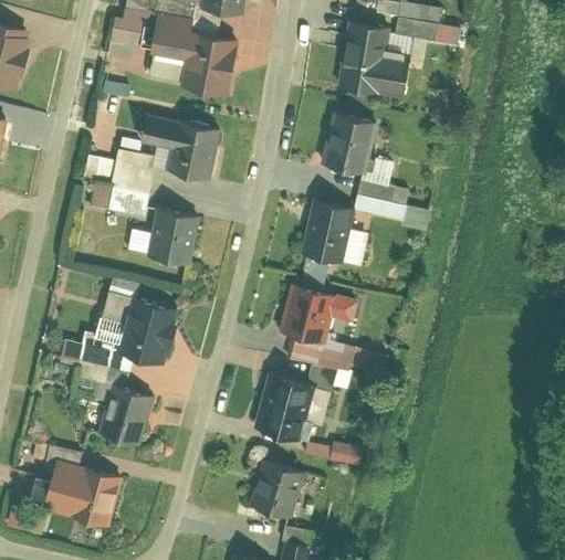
[(244,0),(197,0),(197,7),(243,12),(244,0)]
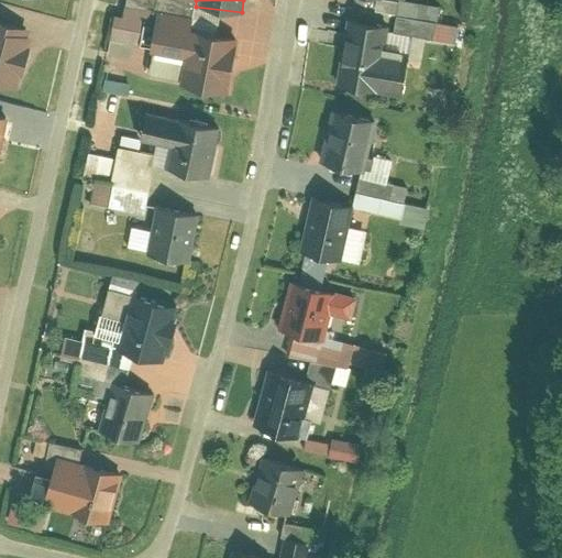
[(434,40),(439,10),(397,4),(394,33),(434,40)]
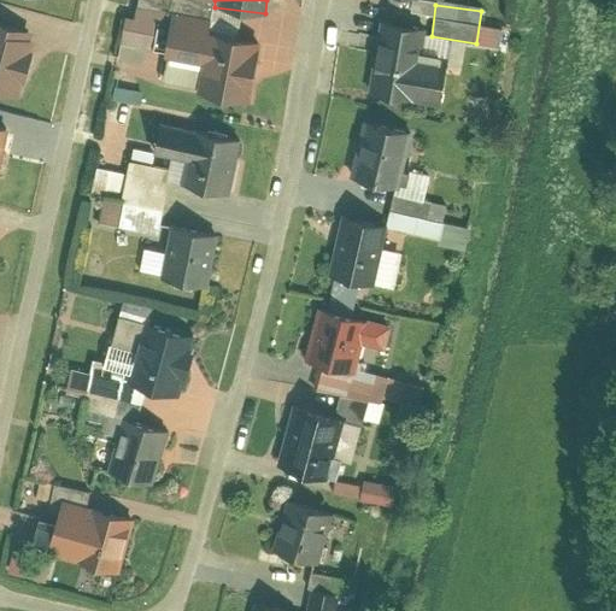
[(134,23),(123,21),(119,46),(151,52),(157,16),(135,12),(134,23)]
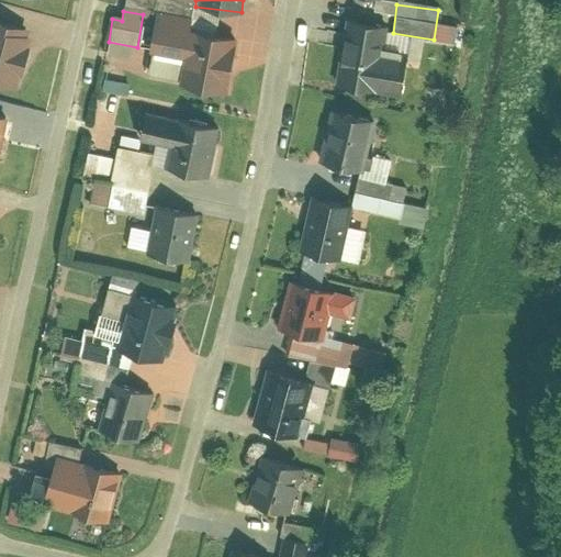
[(190,22),(155,17),(148,53),(183,59),(188,32),(190,22)]
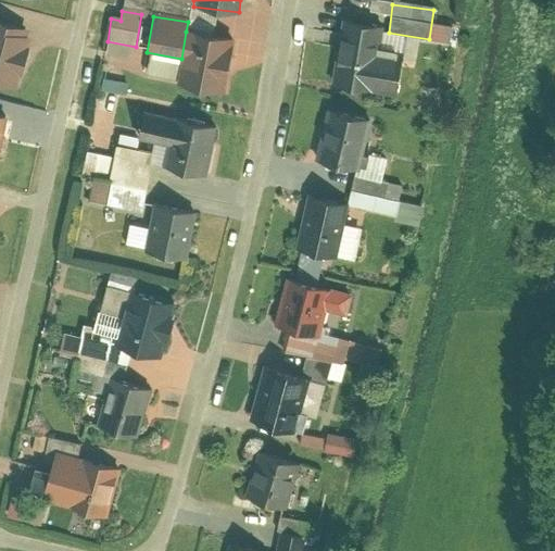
[(381,27),(343,22),(333,89),(394,98),(400,61),(376,58),(381,27)]
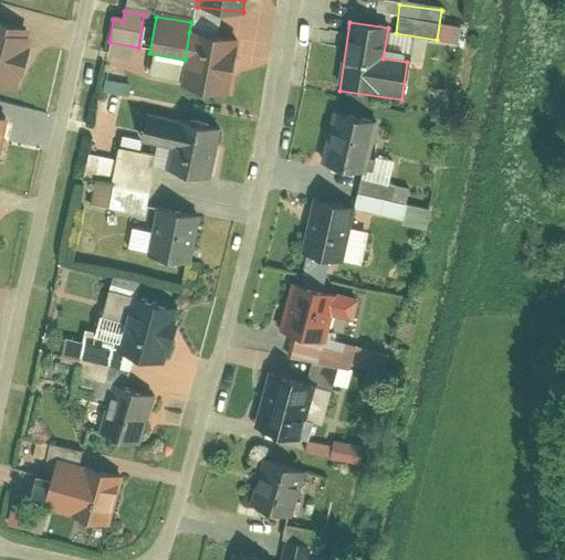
[(0,90),(14,94),(29,32),(0,24),(0,90)]
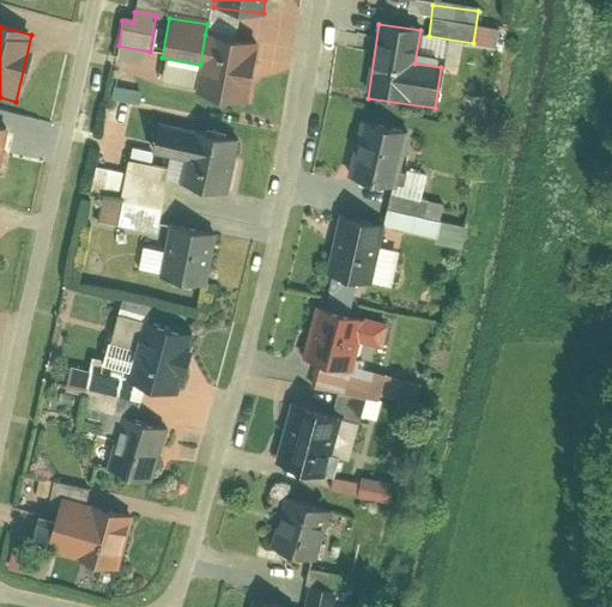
[(255,43),(205,35),(200,65),(195,97),(244,105),(255,43)]
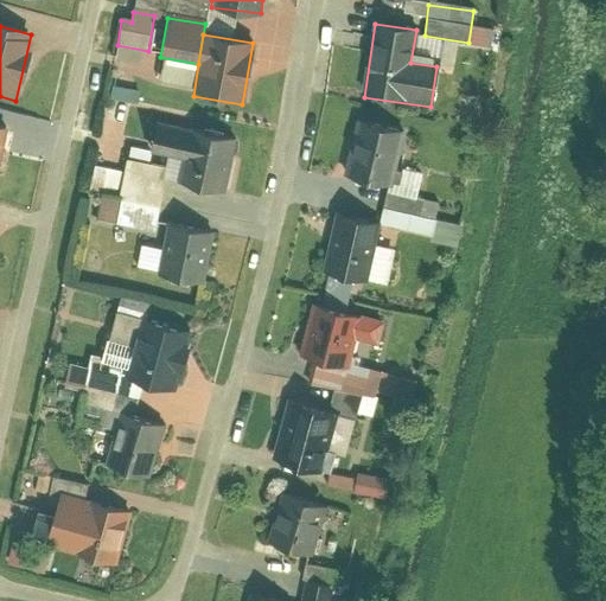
[(401,133),(357,122),(345,176),(388,186),(401,133)]
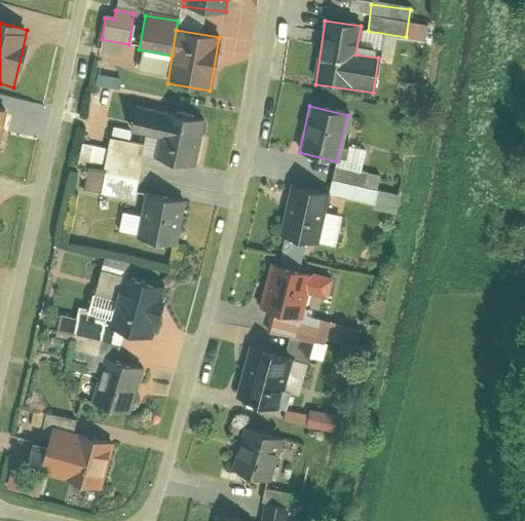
[(129,133),(157,139),(162,116),(135,110),(129,133)]
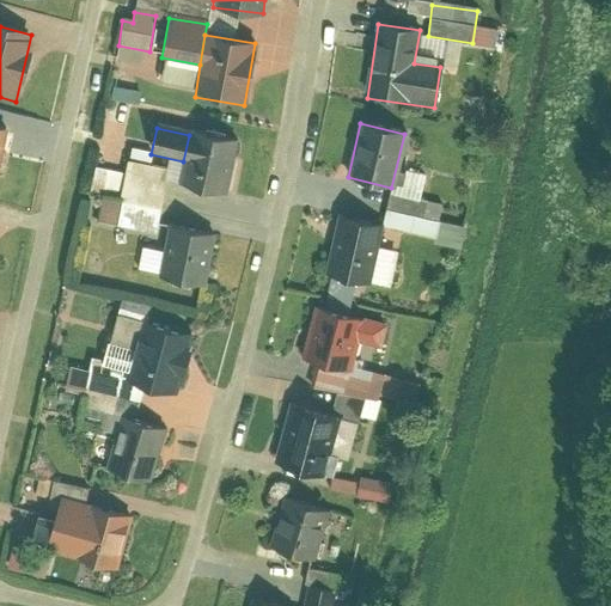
[(222,197),(234,139),(190,130),(189,135),(183,161),(178,189),(222,197)]
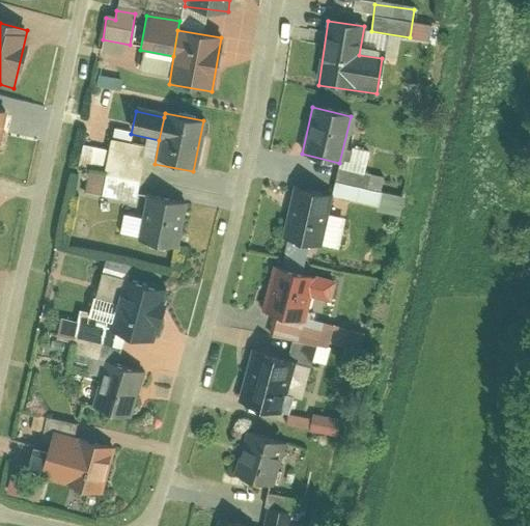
[(146,147),(110,140),(103,175),(140,183),(146,147)]
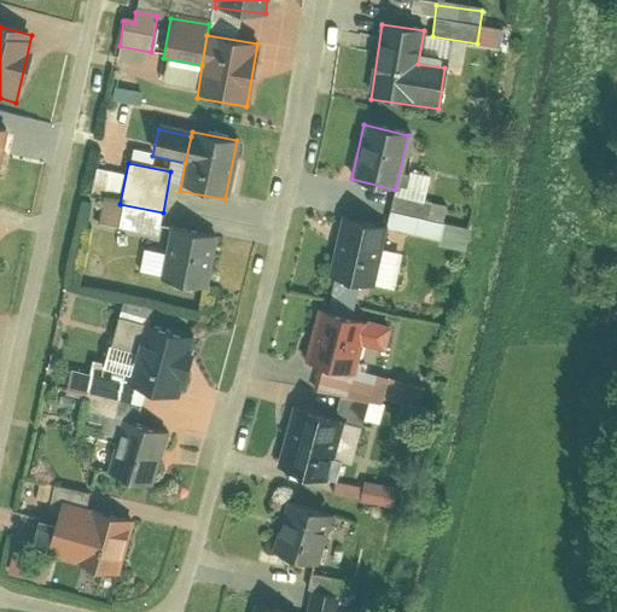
[(434,240),(441,208),(393,197),(384,228),(434,240)]
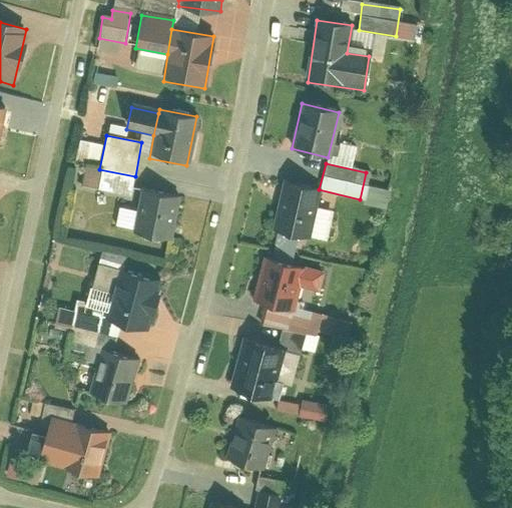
[(135,176),(99,169),(95,189),(131,196),(135,176)]
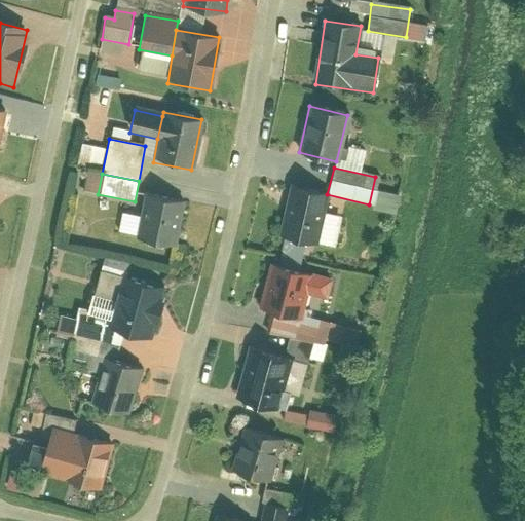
[(327,194),(293,186),(280,237),(314,246),(327,194)]
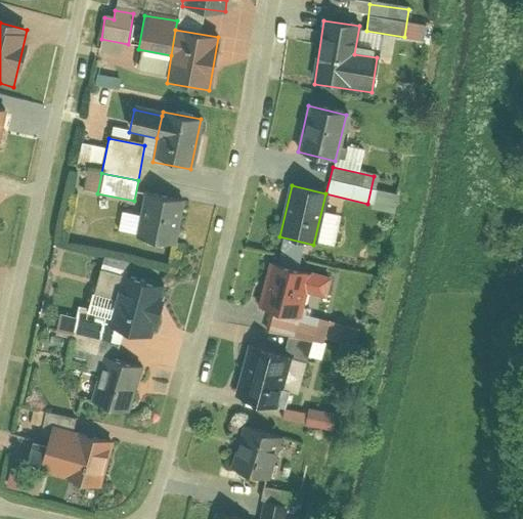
[(182,201),(143,193),(136,239),(175,245),(182,201)]
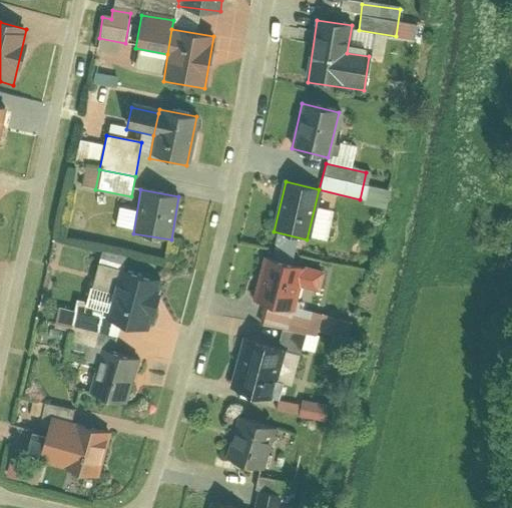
[(337,239),(340,210),(325,209),(322,237),(337,239)]
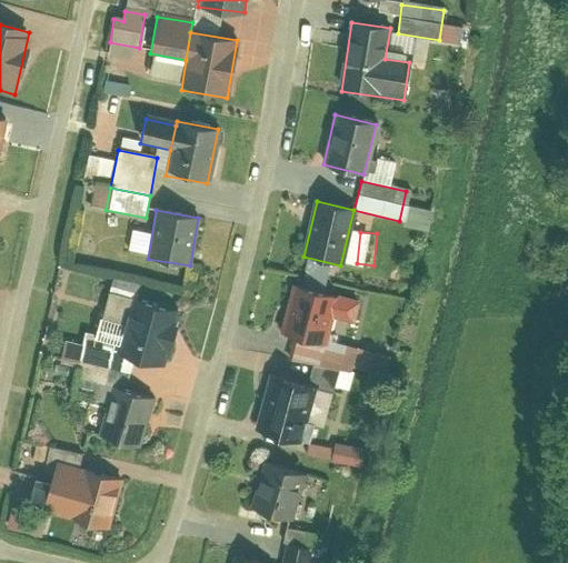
[(336,297),(294,287),(282,333),(295,337),(325,343),(336,297)]
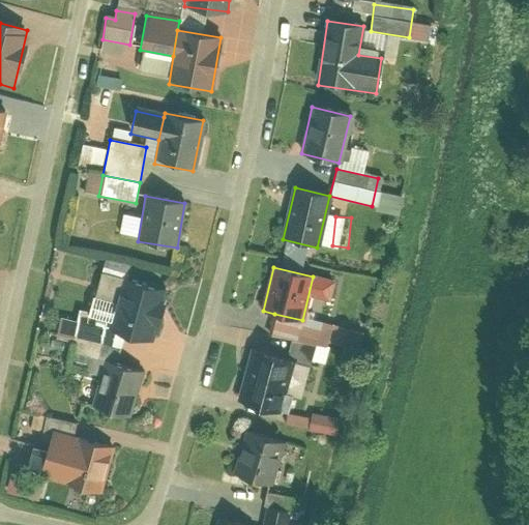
[(162,288),(125,279),(112,331),(148,341),(162,288)]
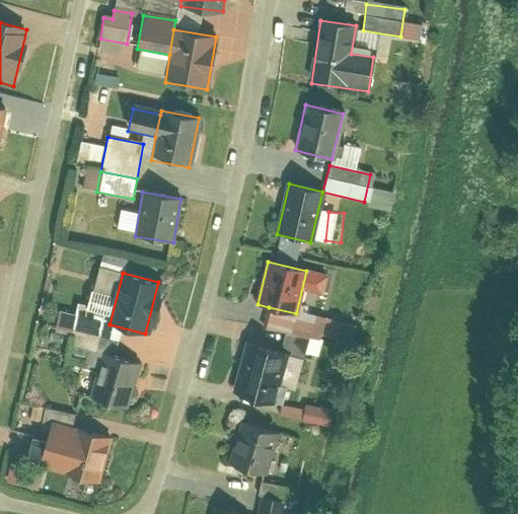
[(263,329),(318,344),(324,320),(296,313),(269,307),(263,329)]
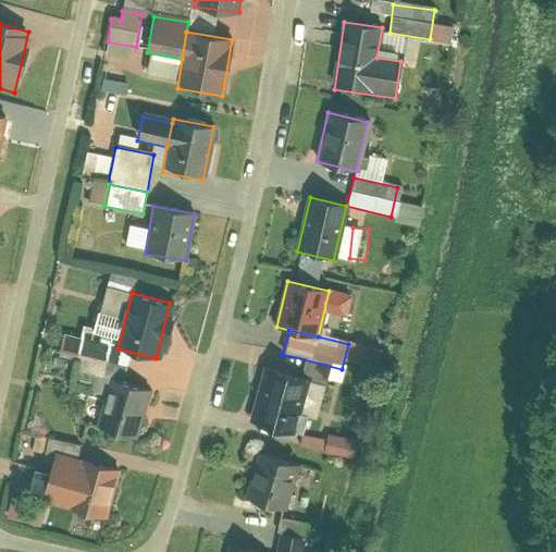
[(69,336),(66,355),(85,357),(86,338),(69,336)]
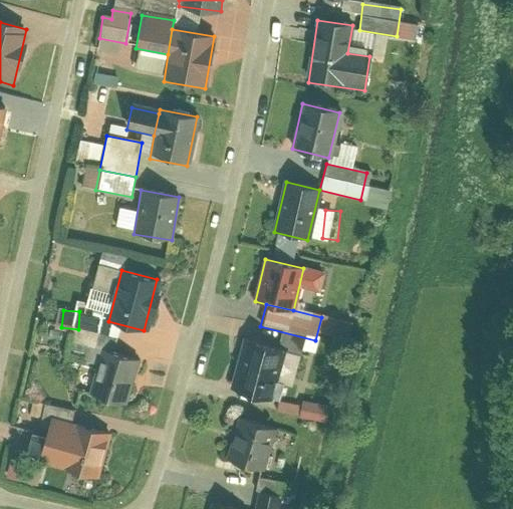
[(281,347),(245,339),(233,389),(269,398),(273,380),(280,350),(281,347)]
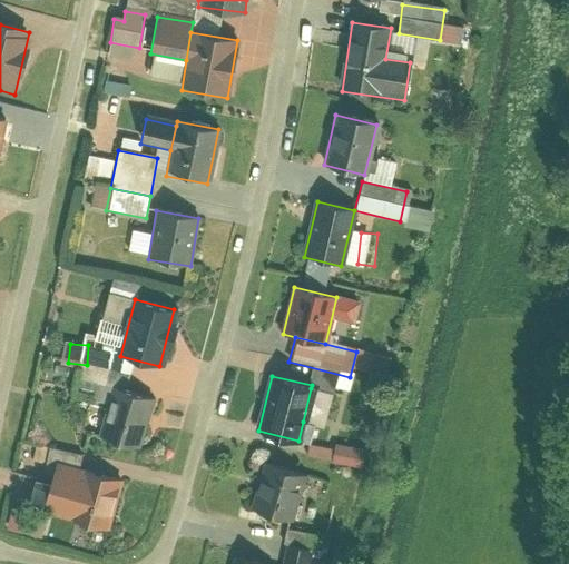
[(154,399),(114,388),(100,439),(140,449),(154,399)]
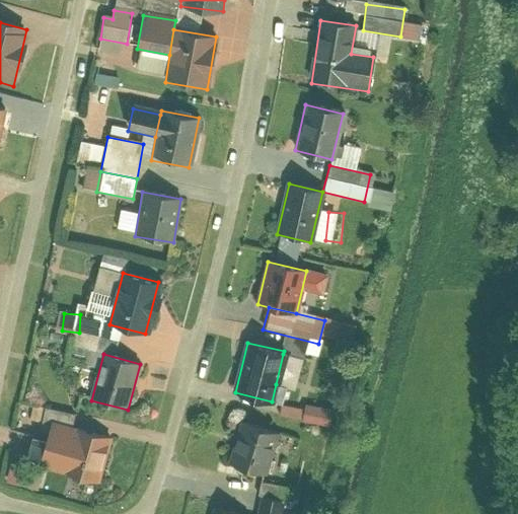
[(276,384),(294,388),(302,359),(283,354),(276,384)]
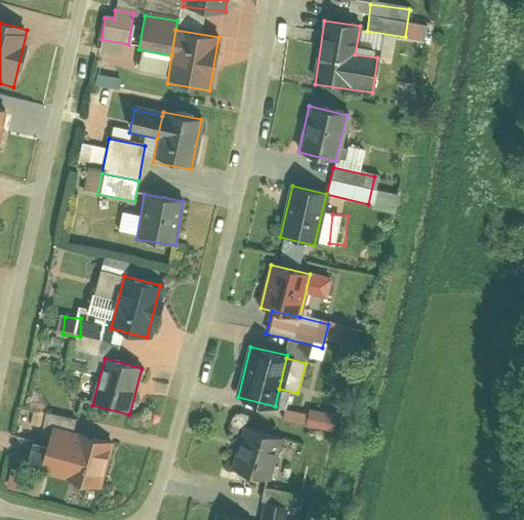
[(288,422),(310,425),(311,414),(289,411),(288,422)]
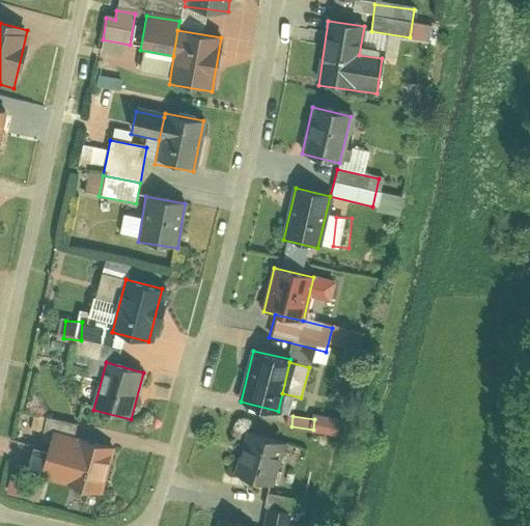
[(316,432),(346,437),(350,422),(319,417),(316,432)]
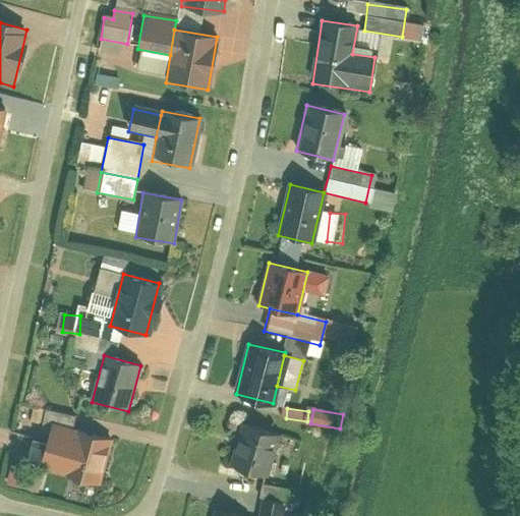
[(281,435),(242,424),(232,469),(271,478),(281,435)]
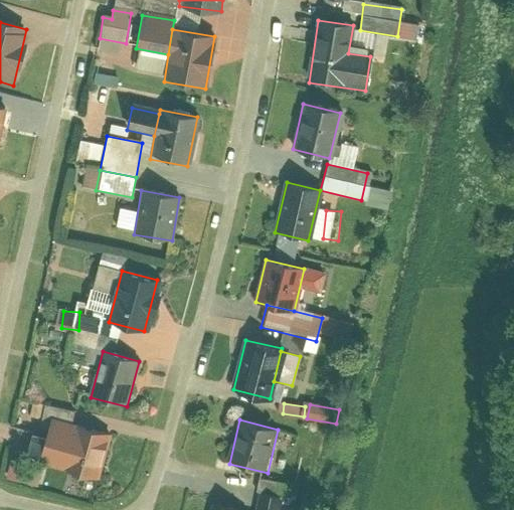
[(110,435),(50,420),(39,465),(100,479),(110,435)]
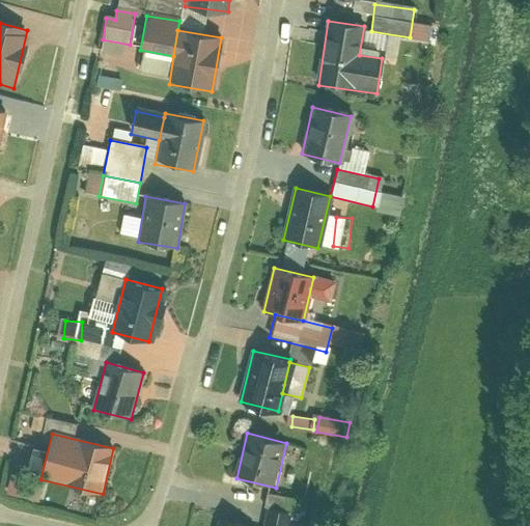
[(32,500),(37,479),(15,474),(9,495),(32,500)]
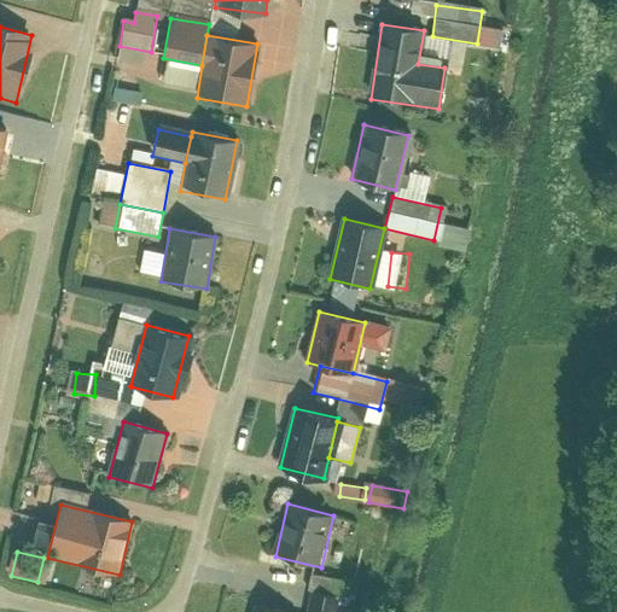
[(341,611),(353,584),(327,573),(312,611),(341,611)]
